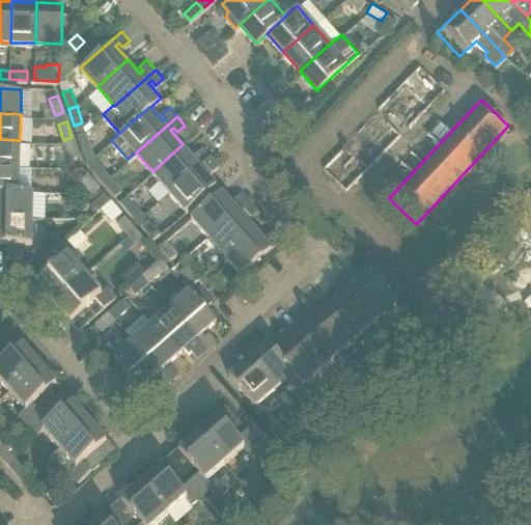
[(85,132),(77,135),(84,154),(87,162),(94,156),(85,132)]
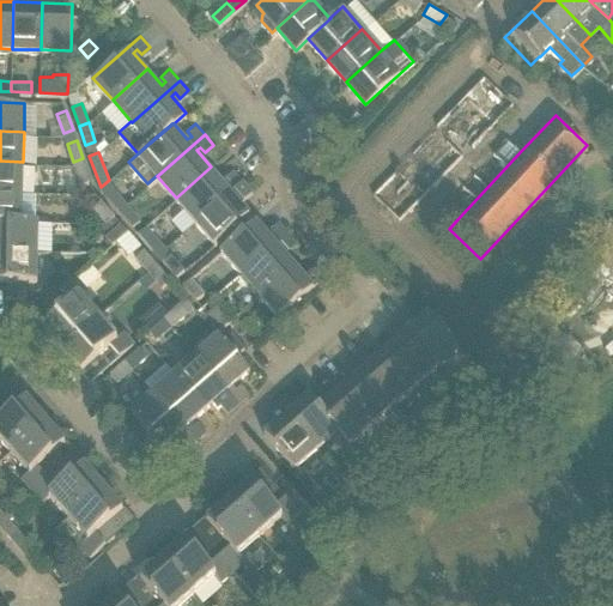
[(83,158),(73,162),(84,191),(95,192),(83,158)]
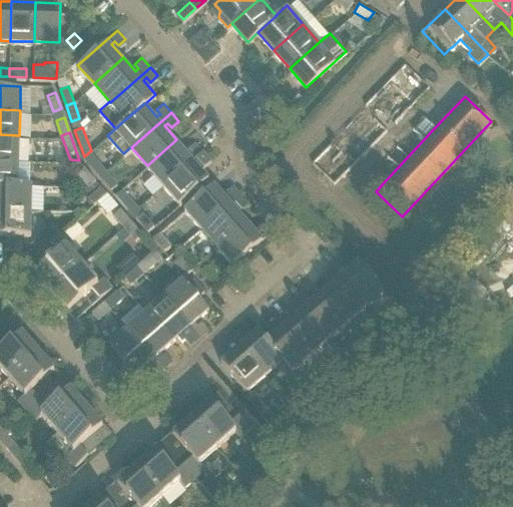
[(0,158),(18,159),(19,135),(0,134),(0,158)]
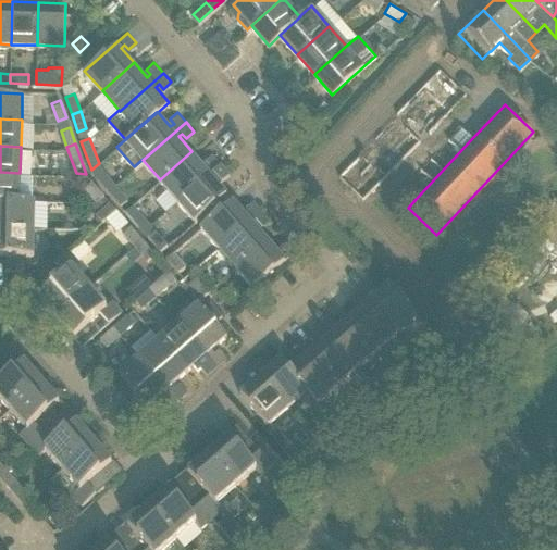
[(192,151),(160,179),(177,199),(220,161),(211,151),(203,158),(200,161),(192,151)]
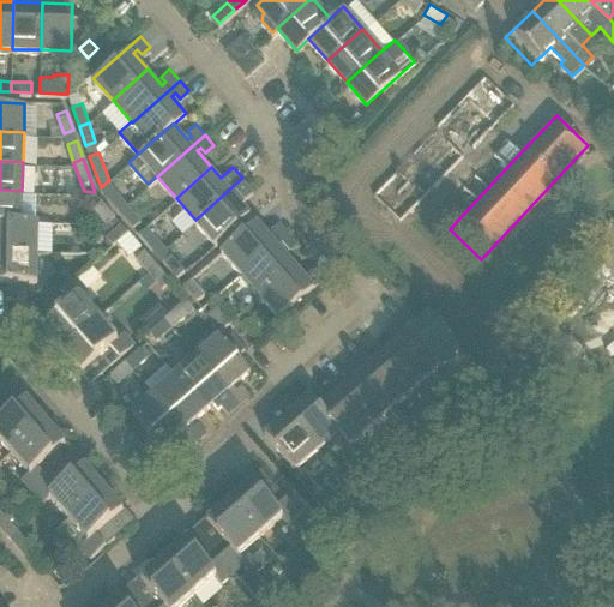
[(252,188),(242,178),(196,220),(215,241),(250,211),(235,193),(239,191),(244,196),(252,188)]
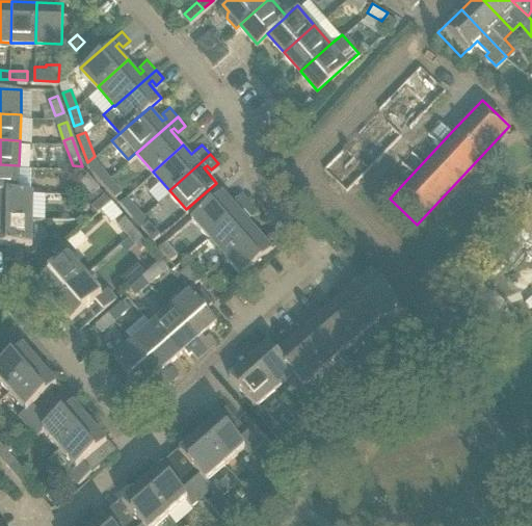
[(99,162),(95,156),(87,162),(104,181),(110,176),(99,162)]
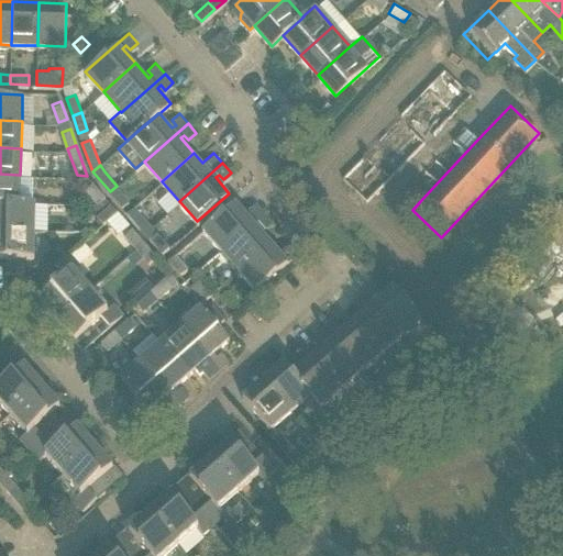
[(20,175),(0,174),(0,200),(20,201),(20,175)]
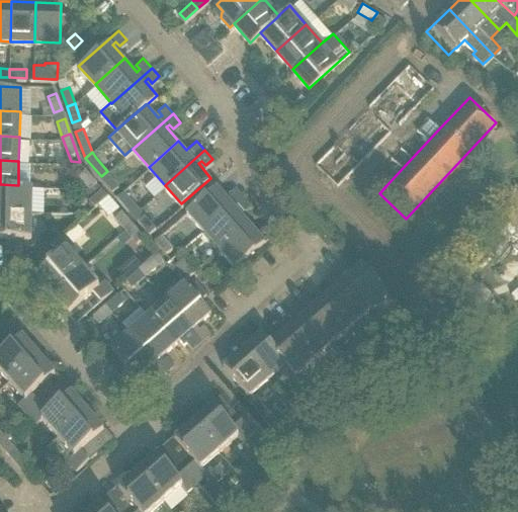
[(91,187),(98,181),(86,167),(79,173),(91,187)]
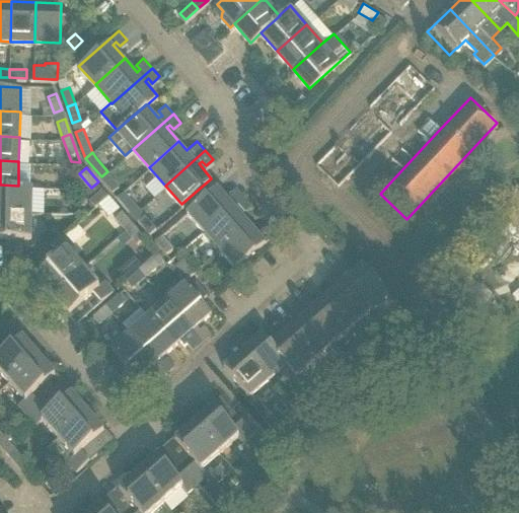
[(119,185),(107,171),(101,176),(113,190),(119,185)]
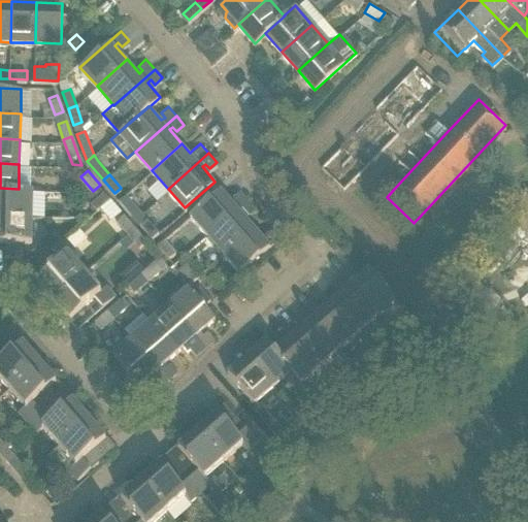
[(0,188),(0,213),(32,214),(33,189),(19,189),(0,188)]
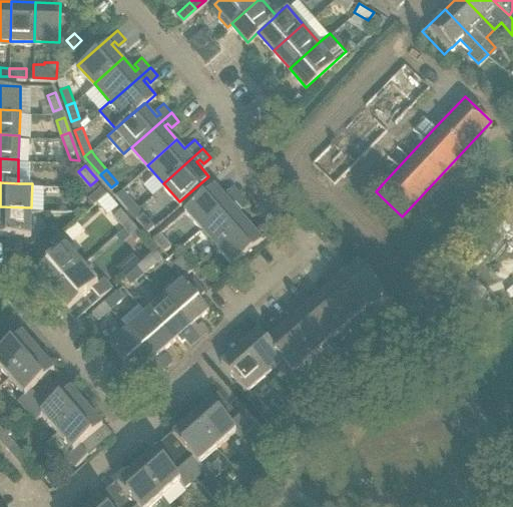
[(200,226),(240,191),(232,182),(225,189),(229,193),(226,196),(213,182),(184,208),(200,226)]
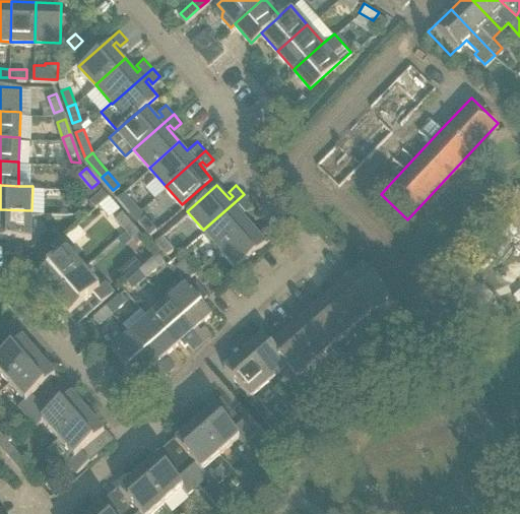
[(103,187),(89,198),(81,205),(87,211),(109,193),(103,187)]
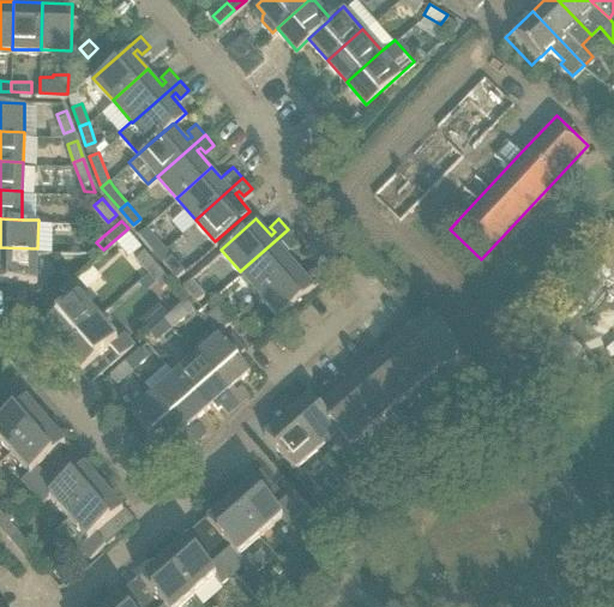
[(146,223),(138,230),(157,252),(166,246),(146,223)]
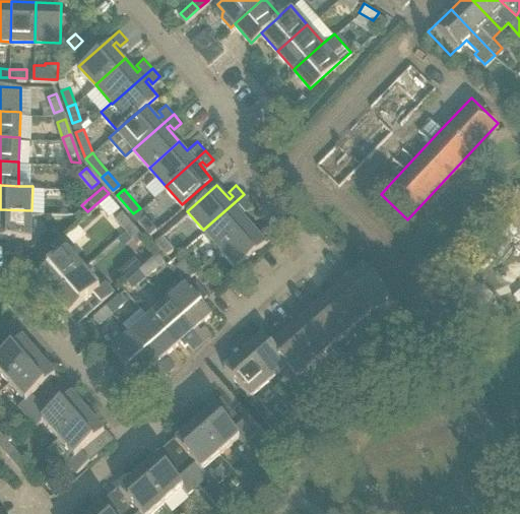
[(244,194),(203,230),(219,248),(250,222),(242,212),(245,210),(252,203),(244,194)]
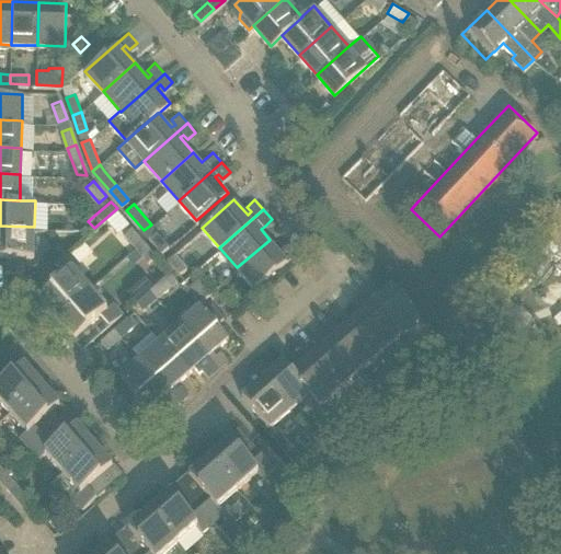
[(169,244),(151,224),(144,230),(162,251),(169,244)]
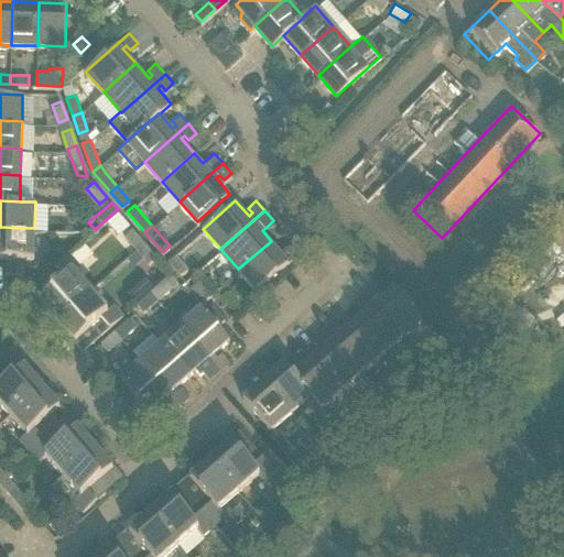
[(34,228),(0,227),(0,254),(33,255),(34,228)]
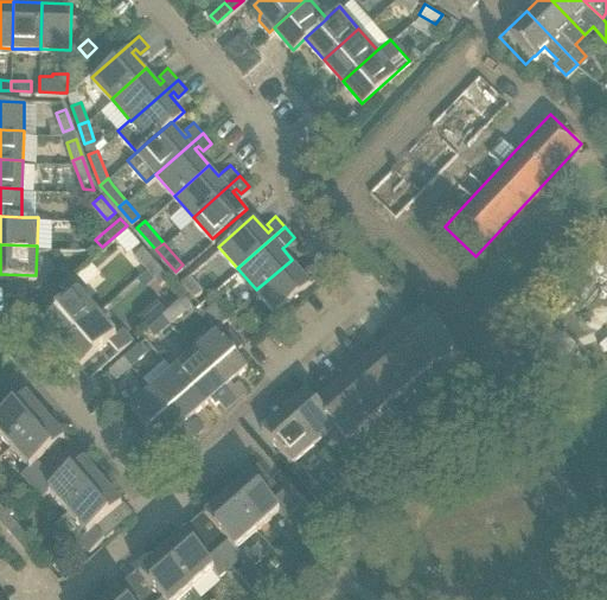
[(142,244),(135,250),(147,266),(155,259),(142,244)]
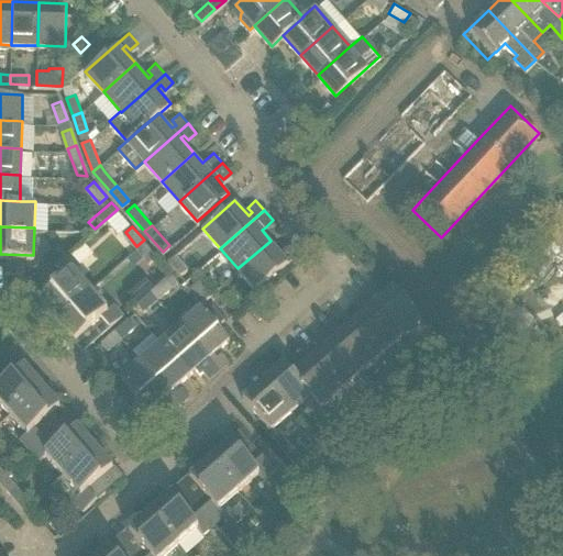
[(156,254),(144,240),(136,246),(150,260),(156,254)]
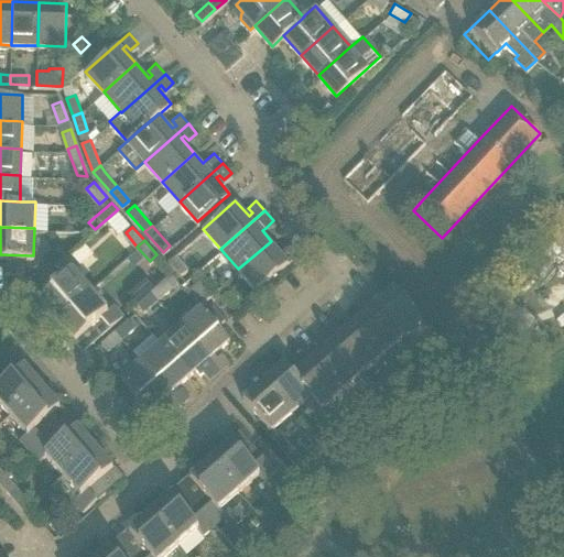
[(284,255),(271,241),(238,269),(256,290),(300,251),(291,241),(283,248),(288,252),(284,255)]
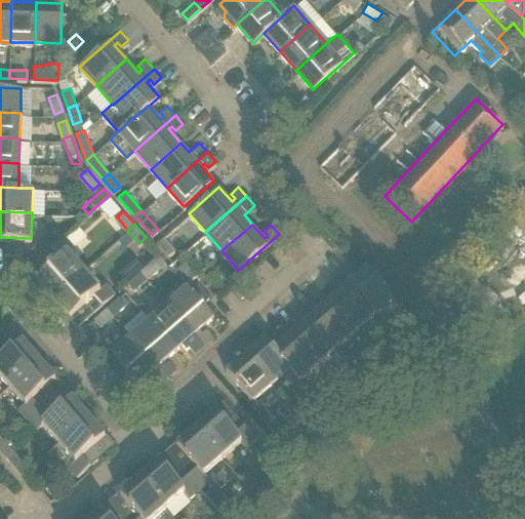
[(64,235),(43,252),(52,263),(36,276),(53,295),(84,268),(68,250),(73,245),(64,235)]
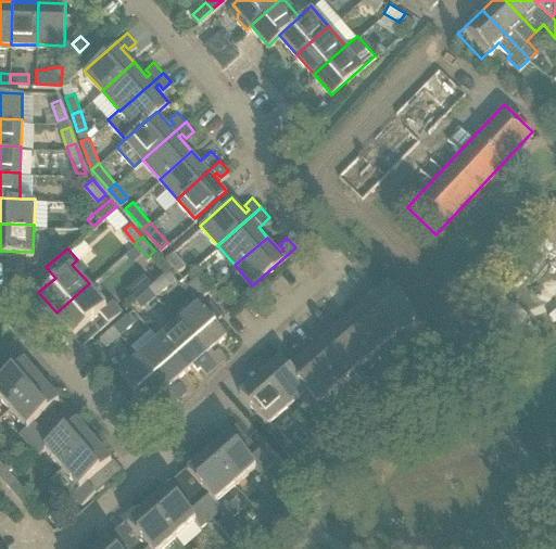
[(186,263),(173,249),(165,255),(178,269),(186,263)]
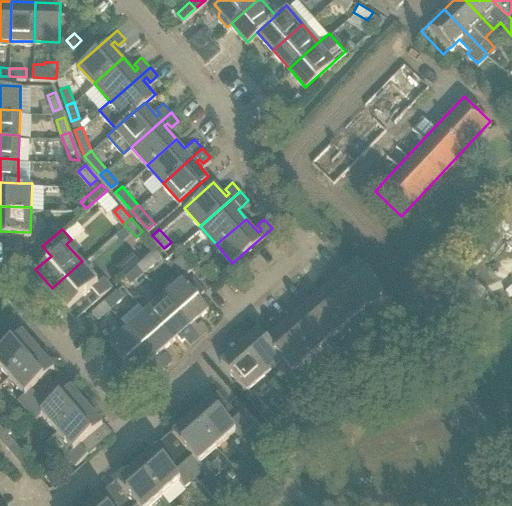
[(5,238),(5,246),(22,247),(22,238),(5,238)]
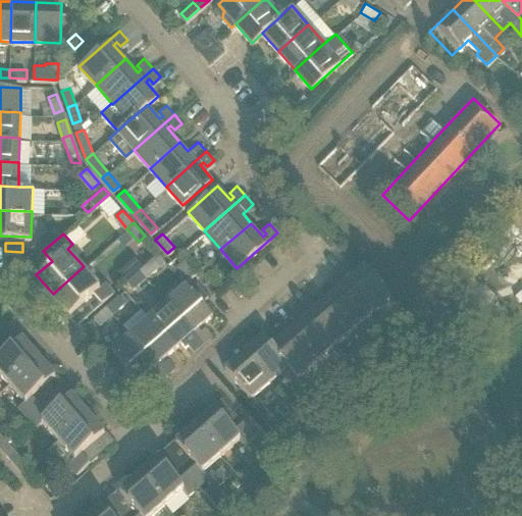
[(158,251),(152,256),(140,267),(146,274),(164,258),(158,251)]
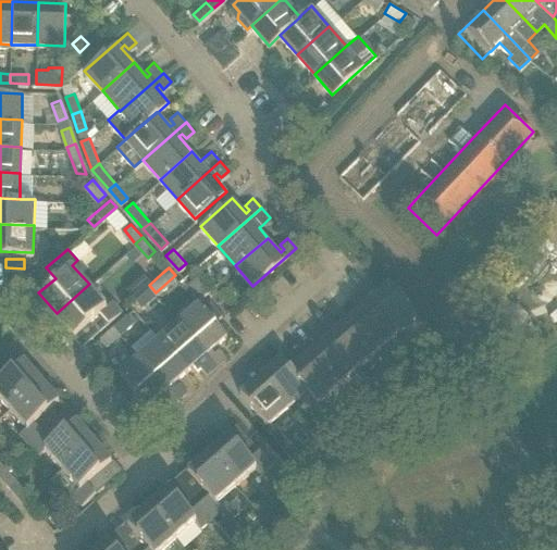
[(201,296),(208,289),(196,275),(188,282),(201,296)]
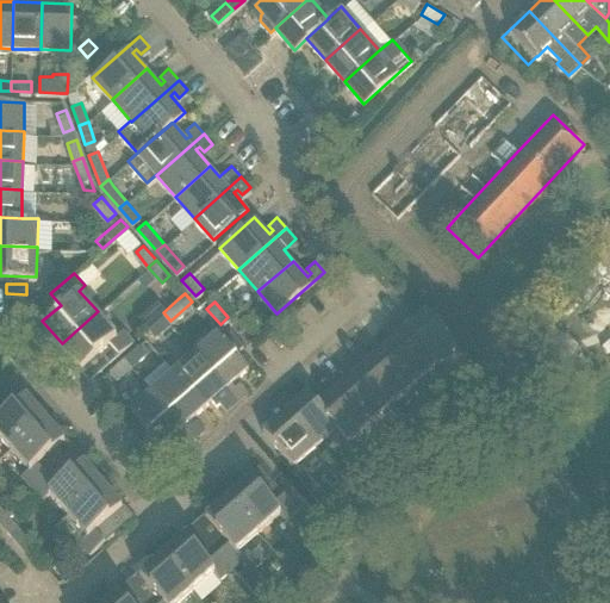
[(415,317),(411,314),(404,305),(393,314),(435,361),(456,342),(425,306),(415,317)]
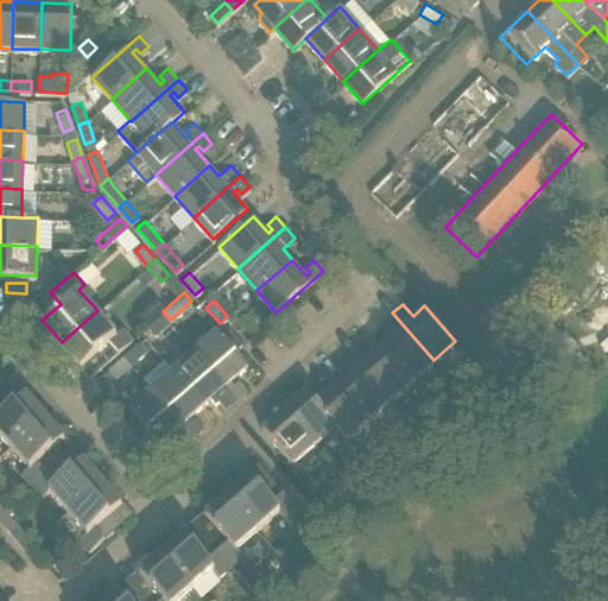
[(97,310),(62,342),(81,364),(99,348),(109,360),(133,339),(121,326),(115,331),(97,310)]
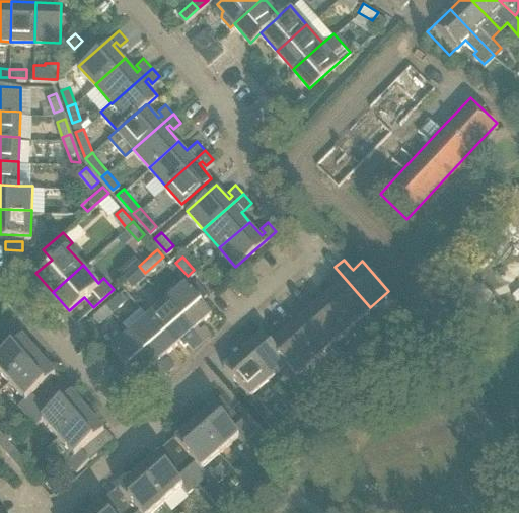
[(145,273),(139,266),(126,277),(132,284),(145,273)]
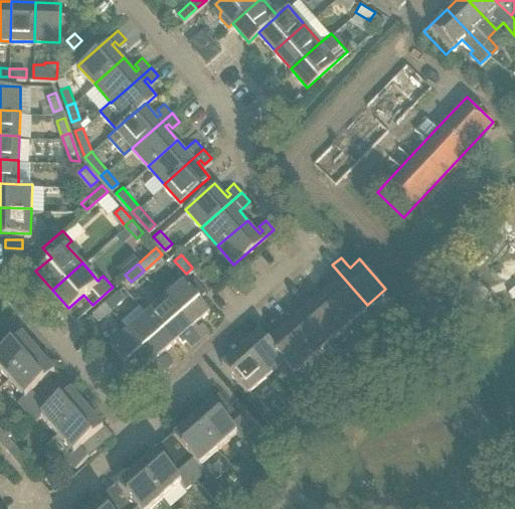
[(367,305),(332,265),(323,273),(329,280),(334,277),(336,279),(323,291),(349,321),(367,305)]
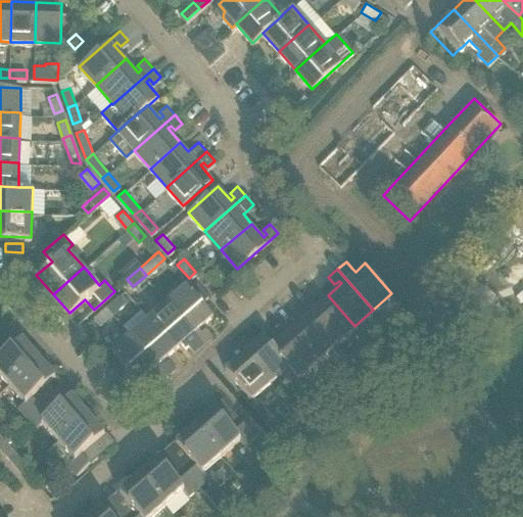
[(474,323),(495,293),(474,278),(453,307),(474,323)]
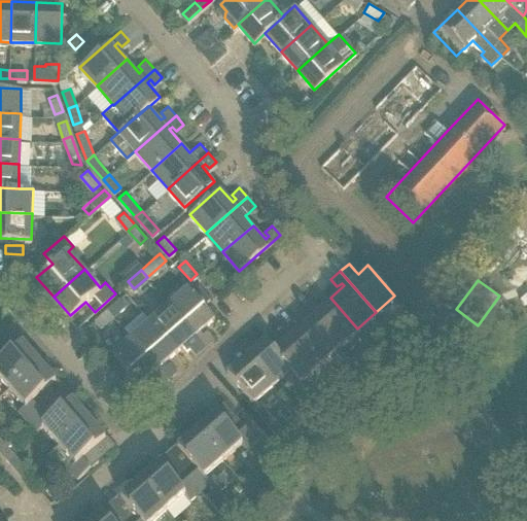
[(199,283),(191,289),(203,303),(210,297),(199,283)]
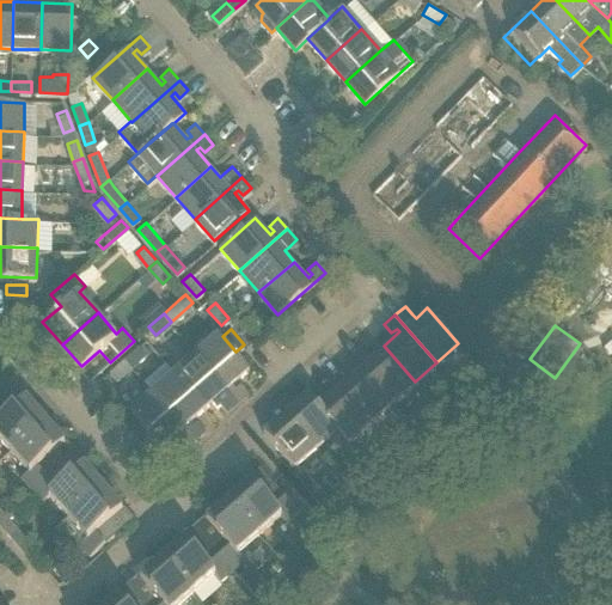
[(196,350),(238,398),(249,389),(240,380),(236,385),(232,382),(249,367),(236,352),(222,336),(219,331),(196,350)]
